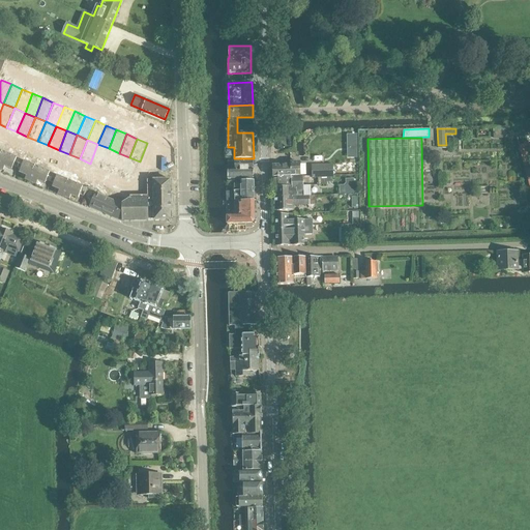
[(529,185),(529,143),(520,146),(529,185)]
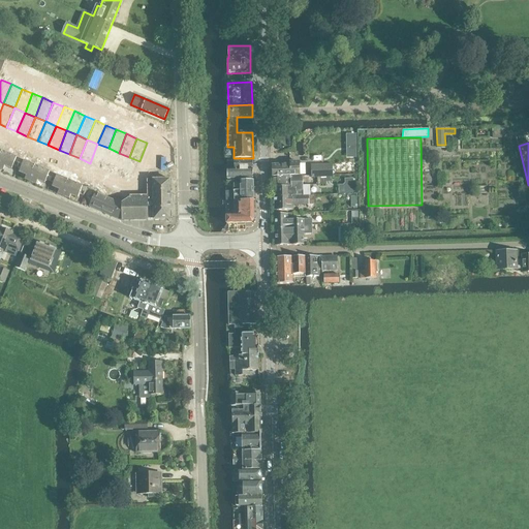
[(97,144),(90,163),(100,167),(109,148),(97,144)]
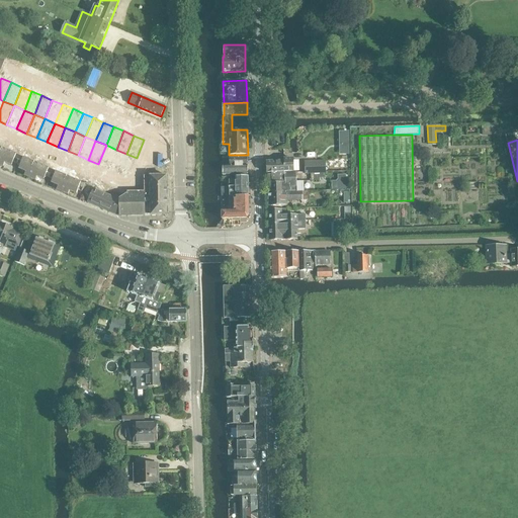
[(106,145),(98,164),(108,168),(116,150),(106,145)]
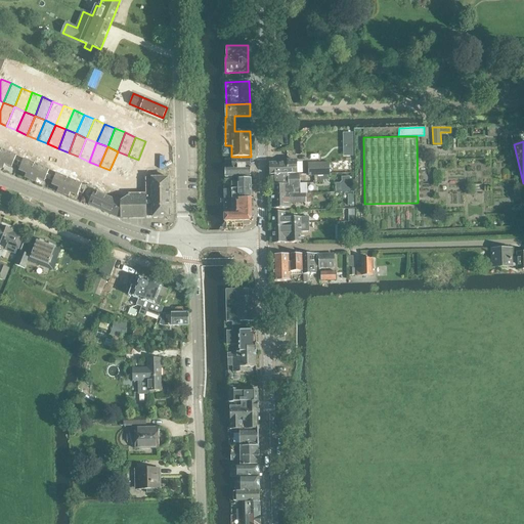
[(0,167),(4,169),(6,165),(10,155),(0,149),(0,167)]
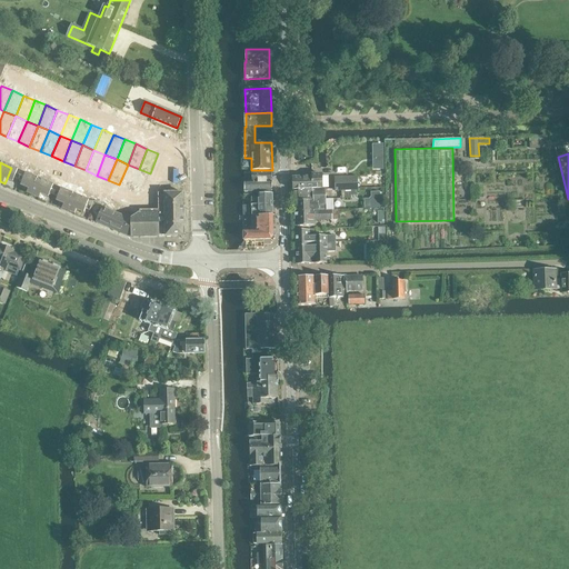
[(128,165),(119,185),(130,190),(139,169),(128,165)]
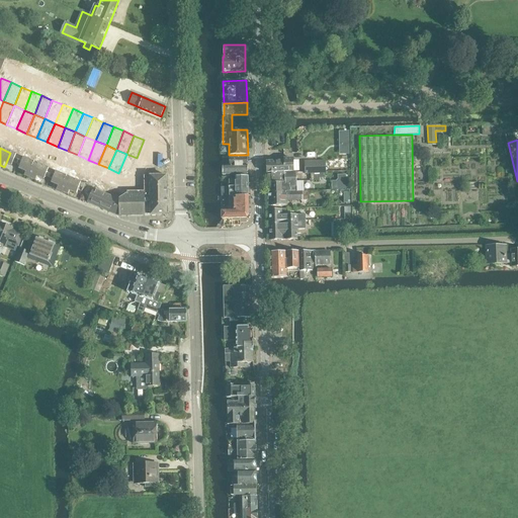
[(17,164),(20,157),(10,153),(6,163),(12,166),(14,162),(17,164)]
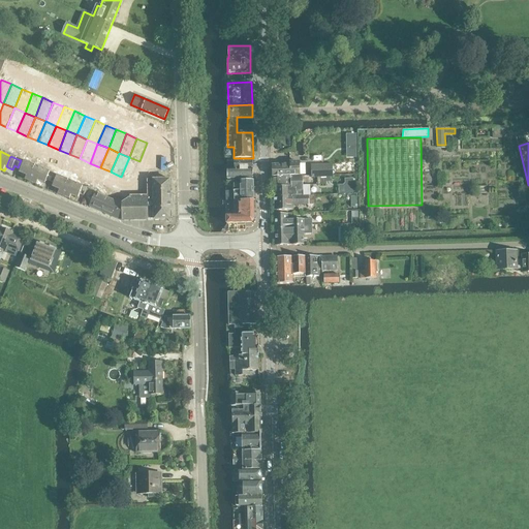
[(129,157),(121,177),(131,181),(139,161),(129,157)]
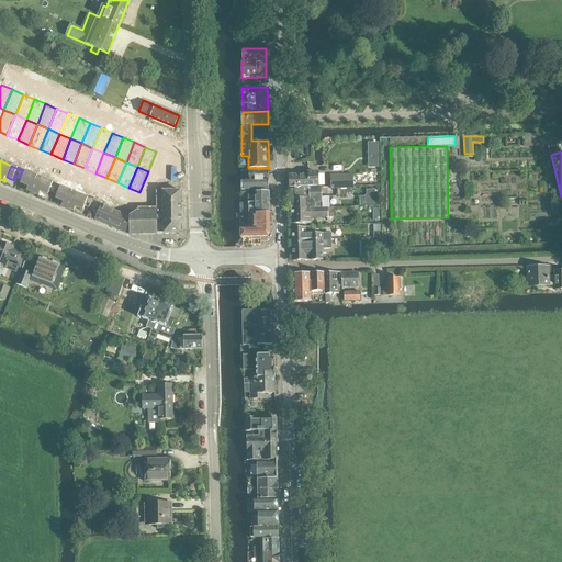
[(29,187),(34,176),(22,170),(19,178),(23,180),(21,183),(29,187)]
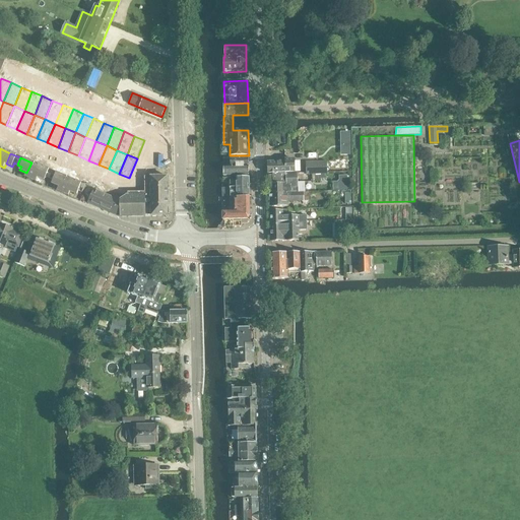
[(231,167),(223,167),(223,176),(250,175),(249,157),(231,158),(231,167)]
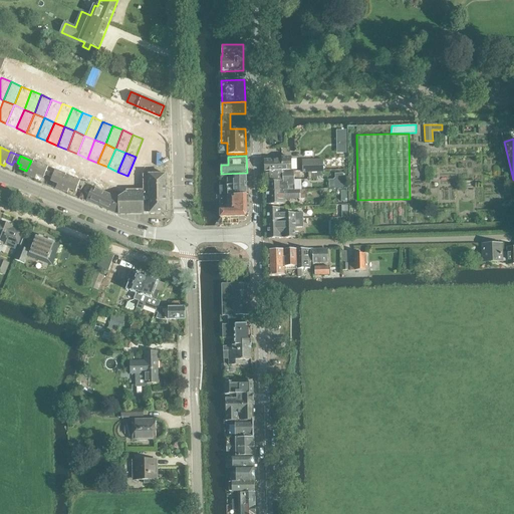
[(266,173),(283,172),(291,172),(291,159),(283,160),(283,162),(266,162),(266,173)]
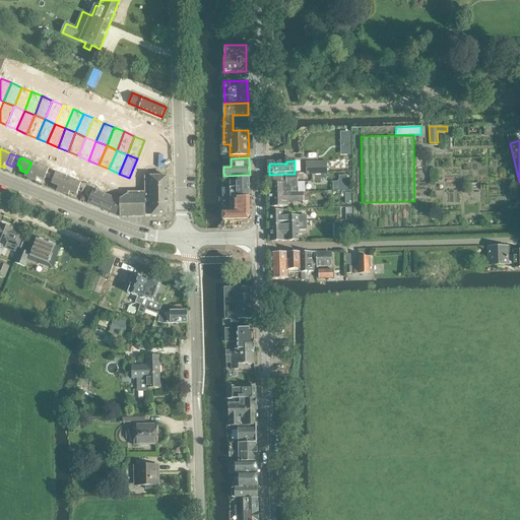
[(305,176),(311,176),(312,176),(317,175),(321,175),(326,175),(326,161),(305,163),(305,176)]
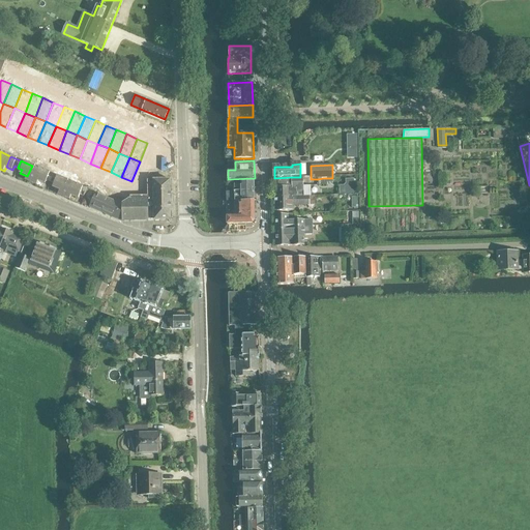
[(37,185),(38,181),(43,171),(32,166),(27,176),(26,180),(37,185)]
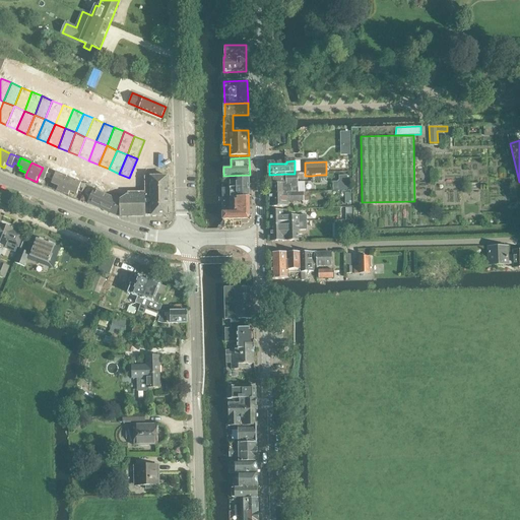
[(50,179),(53,172),(43,168),(38,178),(45,181),(47,178),(50,179)]
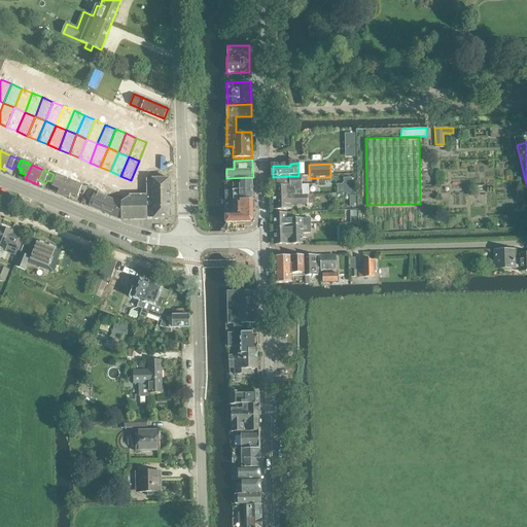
[(60,189),(65,179),(54,174),(50,181),(55,183),(53,186),(60,189)]
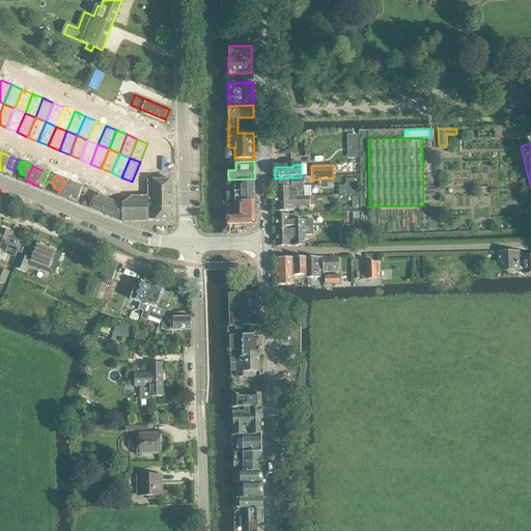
[(275,198),(304,197),(304,192),(304,177),(301,177),(292,177),(292,189),(275,189),(275,193),(274,193),(275,198)]
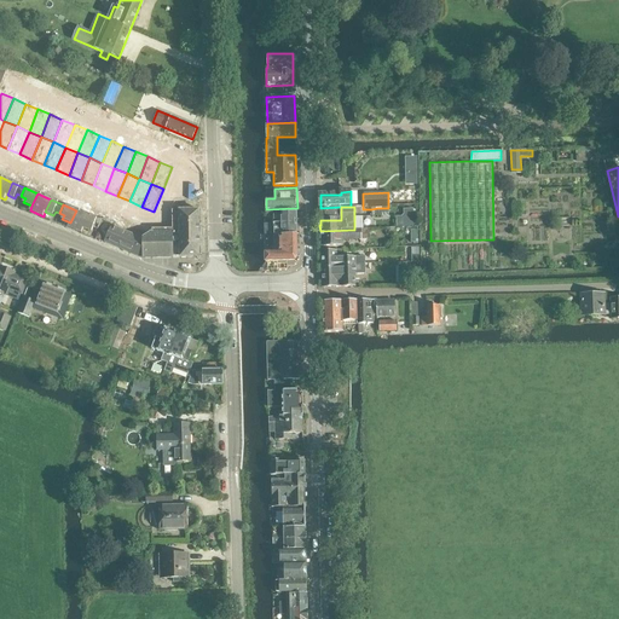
[(320,220),(341,220),(341,207),(320,208),(320,220)]
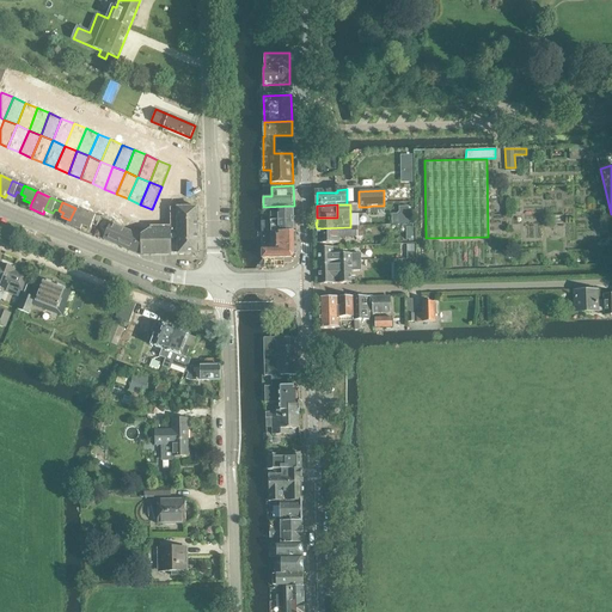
[(81,231),(83,226),(89,214),(75,208),(69,220),(68,225),(77,228),(81,231)]
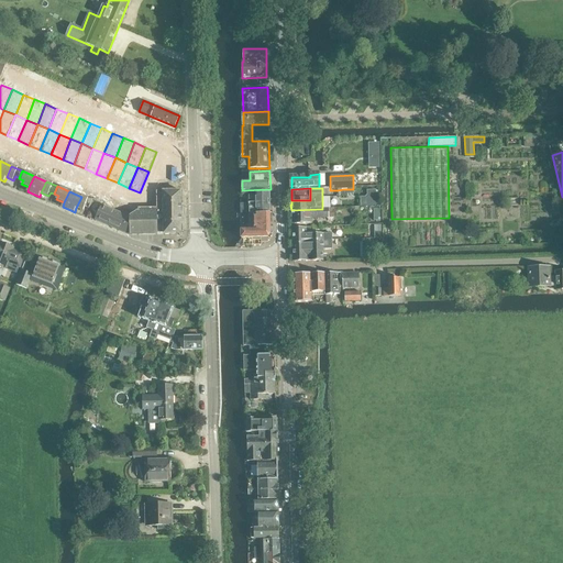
[(254,228),(242,229),(242,238),(244,238),(244,244),(263,244),(263,238),(269,238),(271,236),(271,235),(272,235),(271,212),(271,191),(256,192),(256,195),(250,195),(249,195),(249,213),(249,225),(250,225),(254,225),(254,228)]
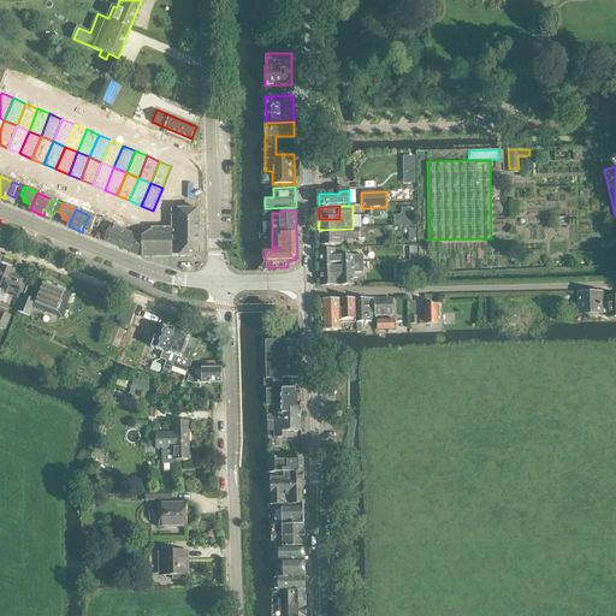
[(200,211),(172,211),(172,229),(173,229),(173,234),(201,234),(201,231),(200,230),(200,211)]
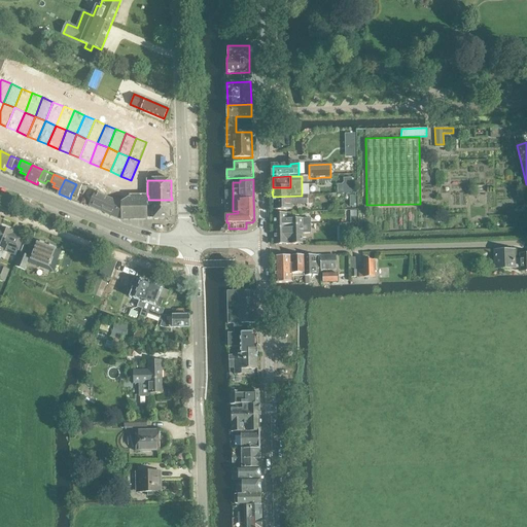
[(83,196),(88,188),(76,184),(71,195),(78,198),(80,195),(83,196)]
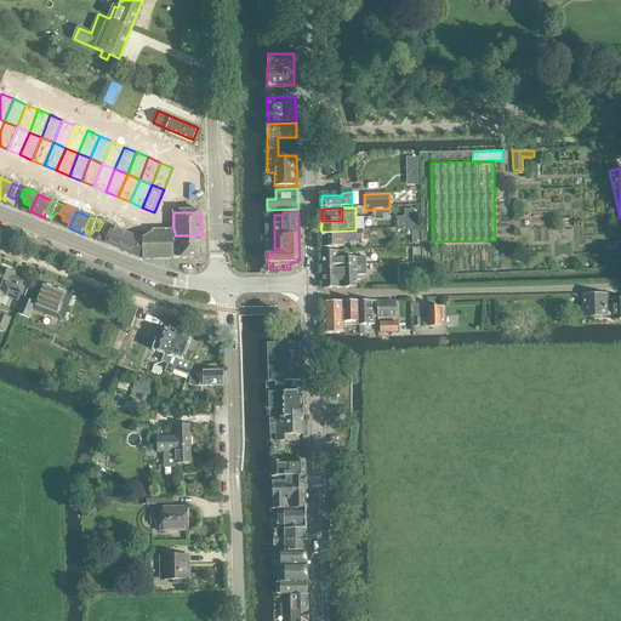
[(113,227),(106,244),(143,260),(143,240),(113,227)]
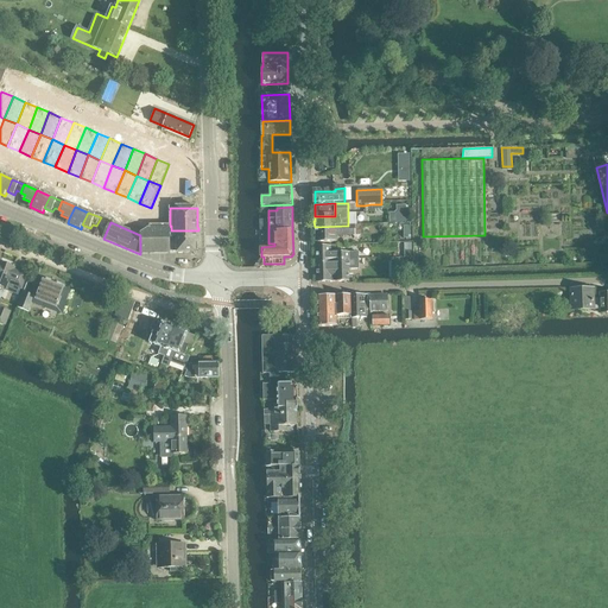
[(150,226),(140,227),(140,235),(140,254),(150,254),(150,226)]
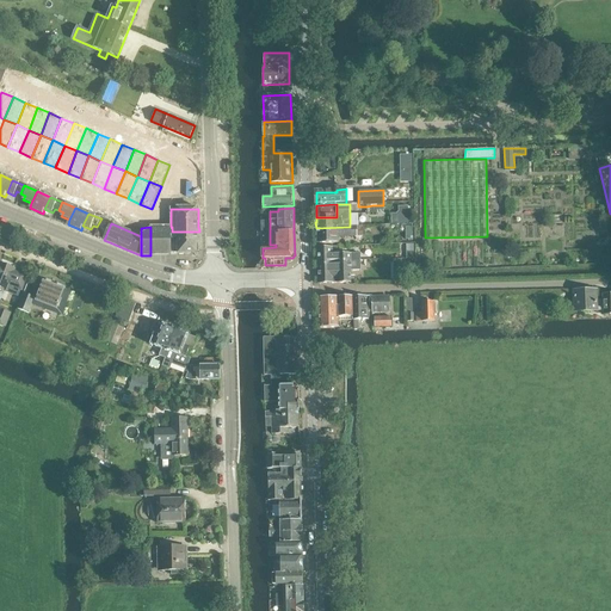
[(160,227),(150,227),(150,255),(160,255),(160,227)]
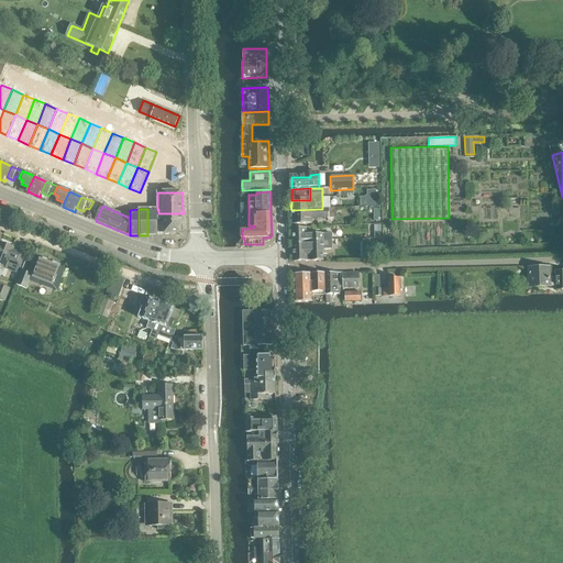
[(157,209),(147,209),(147,235),(158,235),(158,213),(158,209),(157,209)]
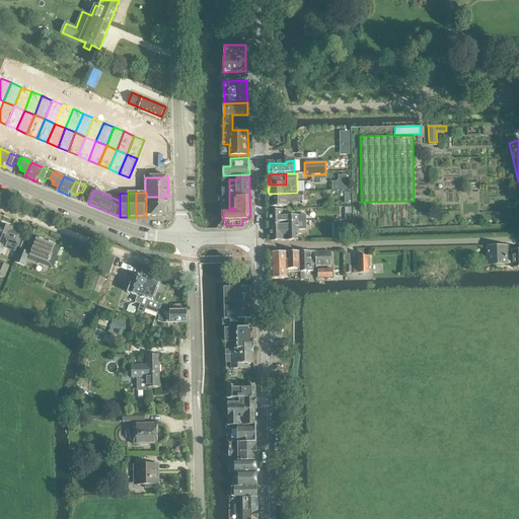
[(270,208),(287,207),(287,202),(303,201),(303,193),(297,193),(269,194),(270,208)]
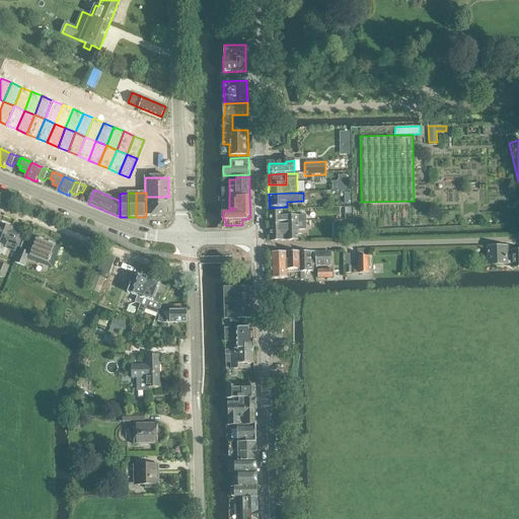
[(169,197),(146,197),(146,217),(168,217),(168,199),(169,198),(169,197)]
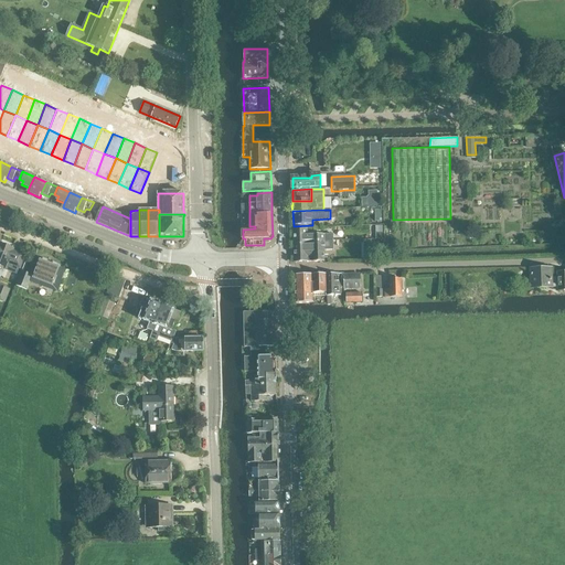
[(312,235),(311,230),(294,230),(294,246),(312,245),(312,241),(333,241),(333,235),(312,235)]
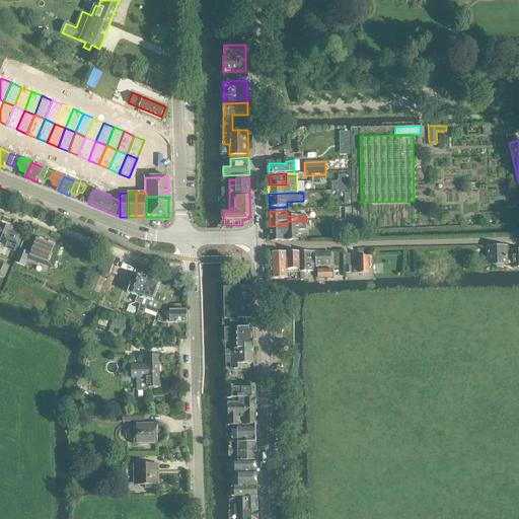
[(297,234),(297,230),(306,229),(306,221),(287,221),(287,225),(270,226),(271,241),(301,240),(301,234),(297,234)]
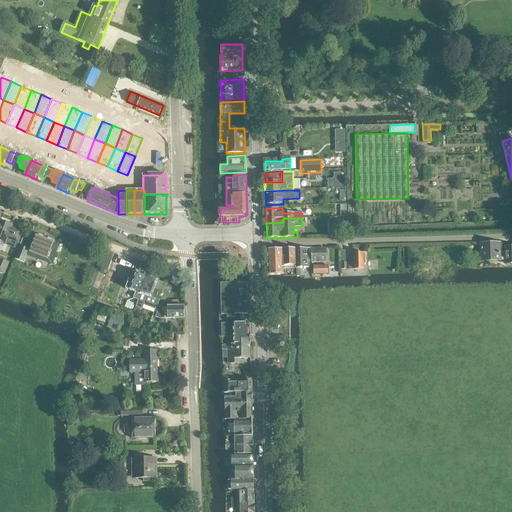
[(0,222),(0,221),(0,243),(15,249),(22,232),(12,228),(12,225),(1,221),(0,222)]
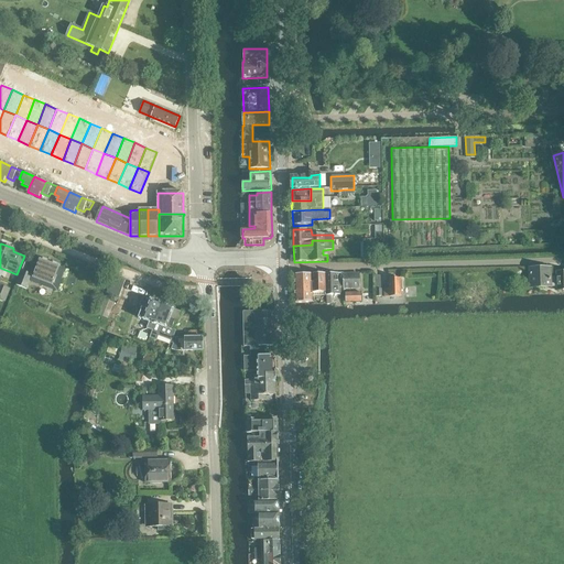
[(57,291),(66,269),(60,267),(41,259),(34,275),(23,271),(18,285),(29,290),(32,281),(41,284),(57,291)]
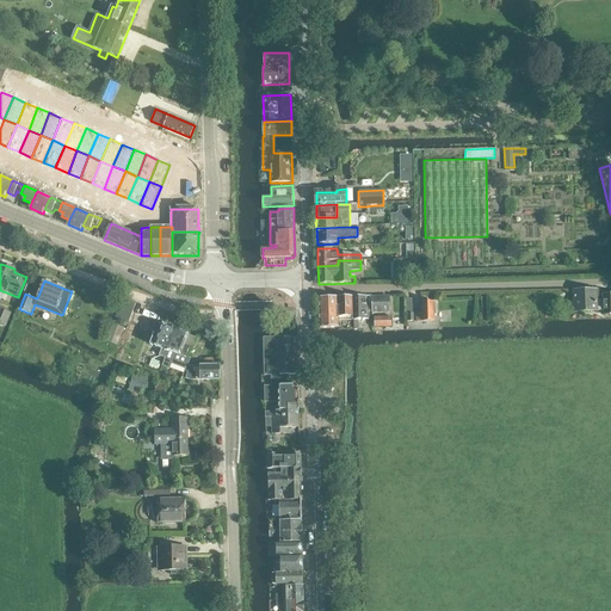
[(597,303),(596,291),(574,291),(575,313),(602,312),(604,312),(604,315),(610,314),(610,295),(603,296),(603,303),(597,303)]
